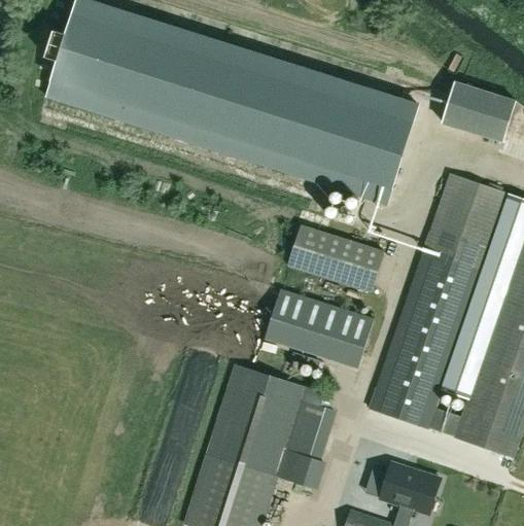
[(385,205),(420,106),(112,0),(78,0),(48,88),(48,89),(385,205)]
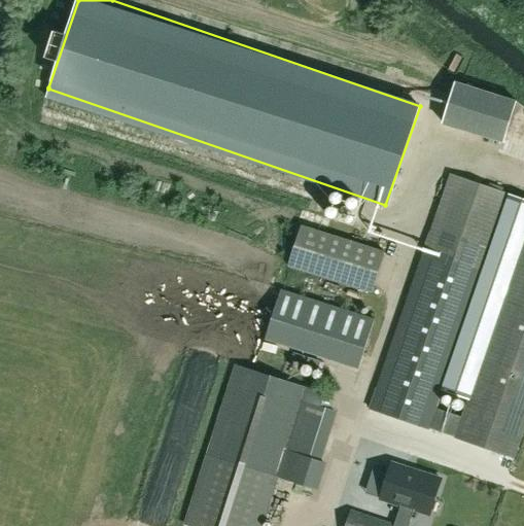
[(368,408),(426,428),(508,193),(449,173),(368,408)]
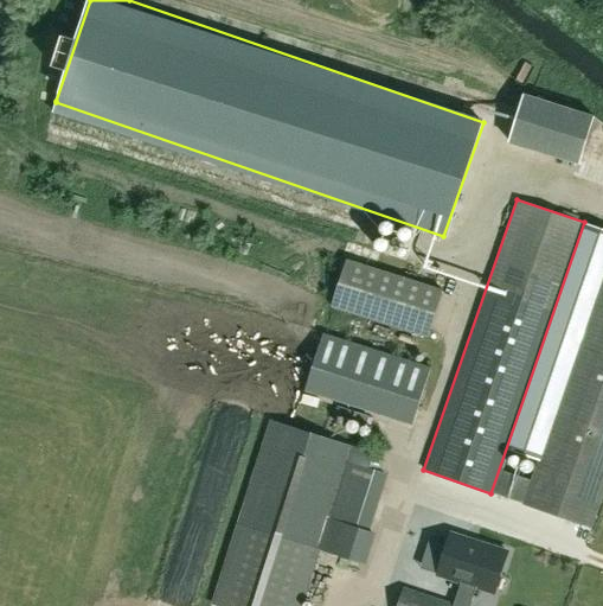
[(395,257),(402,230),(385,225),(378,252),(395,257)]
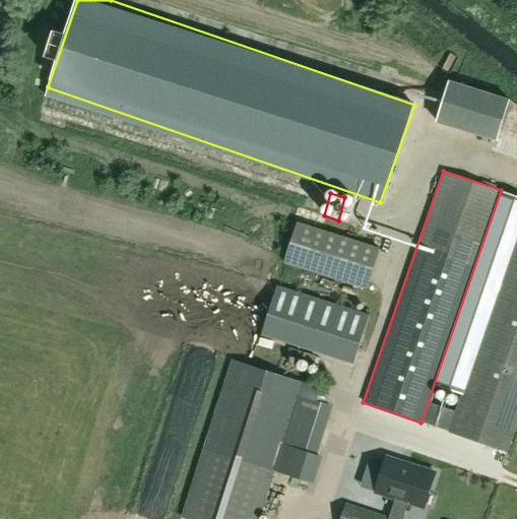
[(376,247),(294,221),(281,262),(364,287),(376,247)]
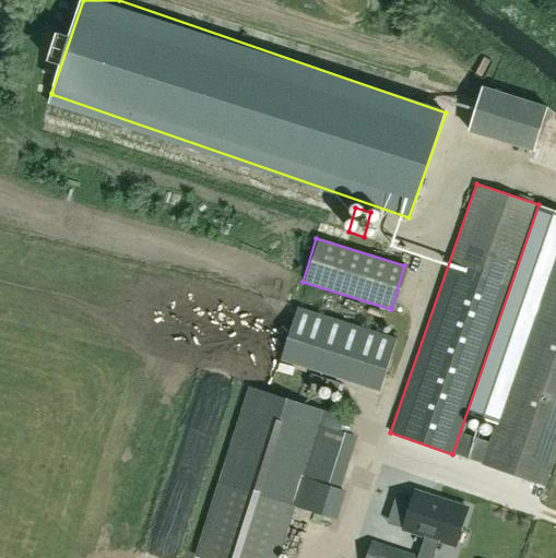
[(555,246),(488,441),(481,464),(543,485),(555,447),(555,246)]
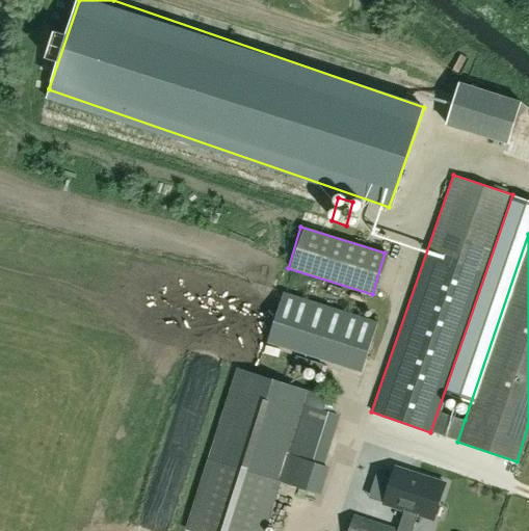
[(265,342),(360,371),(375,321),(281,292),(265,342)]
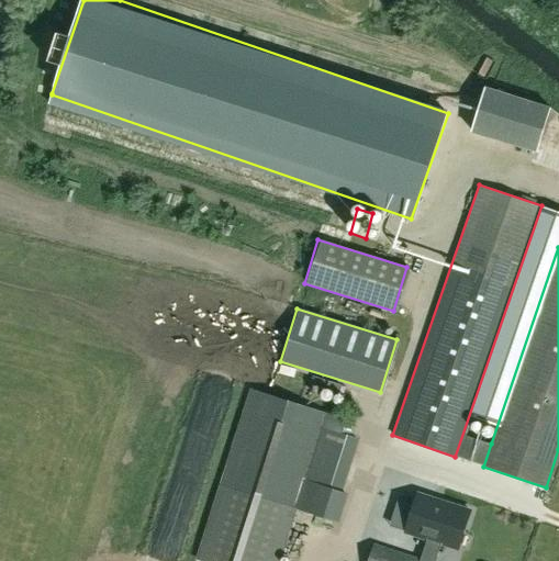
[(337,489),(354,437),(349,435),(354,422),(321,412),(250,390),(197,560),(200,560),(274,560),(292,506),(332,519),(342,490),(337,489)]
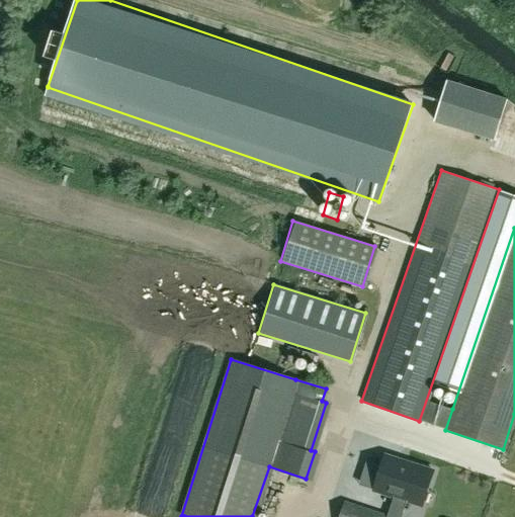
[(392,496),(384,516),(388,516),(398,516),(404,500),(419,505),(430,471),(382,455),(371,489),(392,496)]
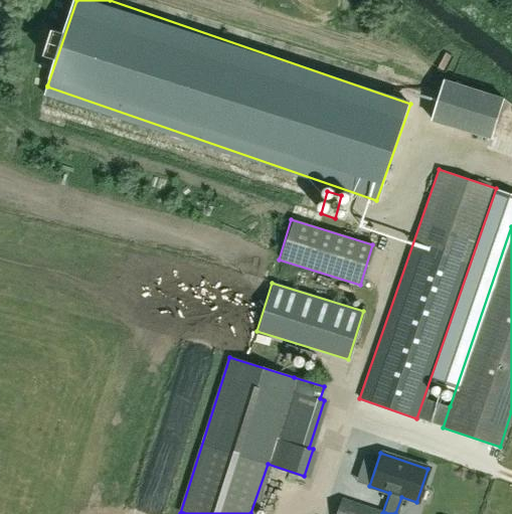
[(334,513),(385,513),(382,513),(340,499),(334,513)]
